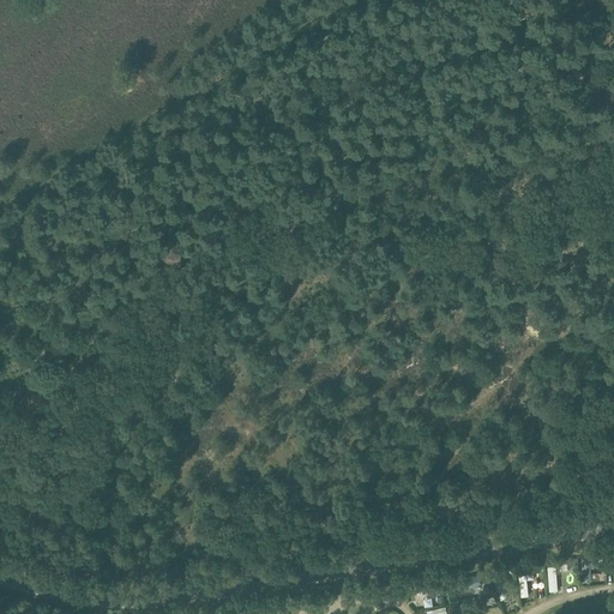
[(582,558),(584,582),(591,581),(590,567),(594,567),(593,561),(590,563),(589,558),(582,558)]
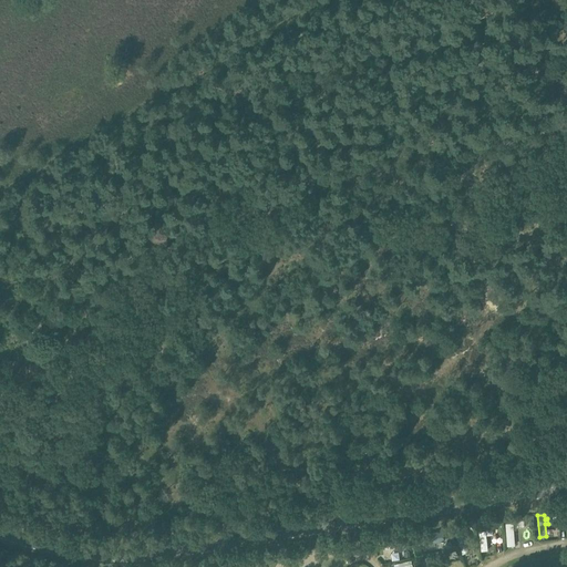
[(515,545),(514,522),(506,523),(507,545),(515,545)]
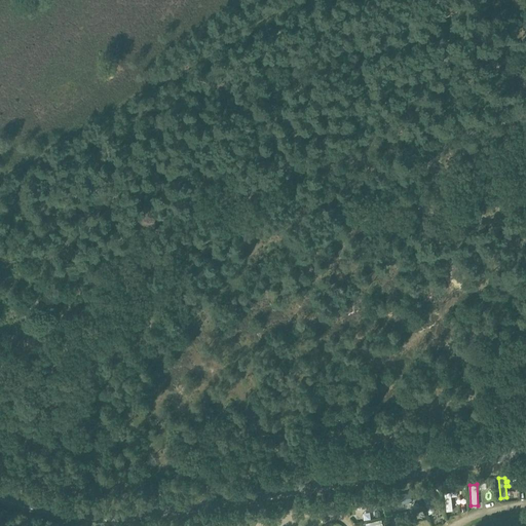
[(412,492),(386,496),(387,504),(399,503),(399,505),(403,505),(403,502),(413,501),(412,492)]
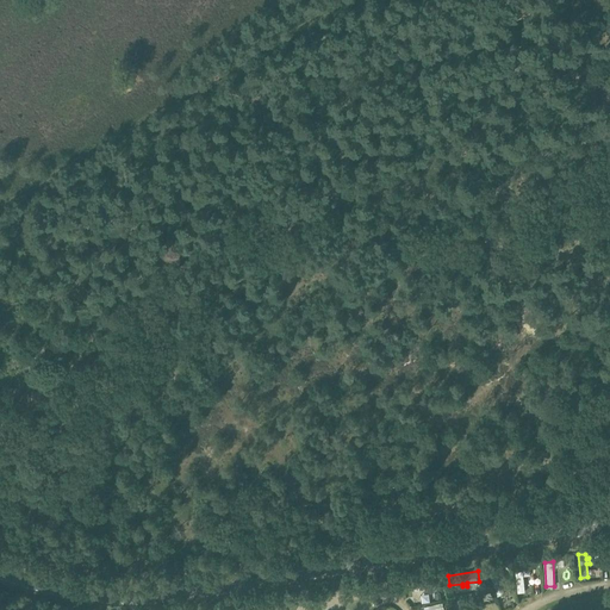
[(516,571),(518,592),(526,591),(523,571),(516,571)]
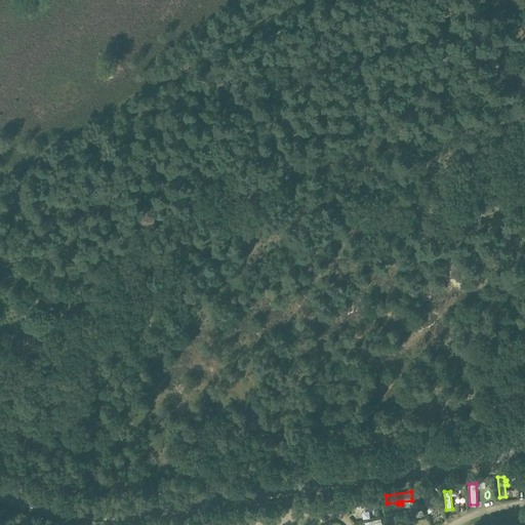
[(434,499),(432,492),(422,495),(429,513),(434,511),(431,500),(434,499)]
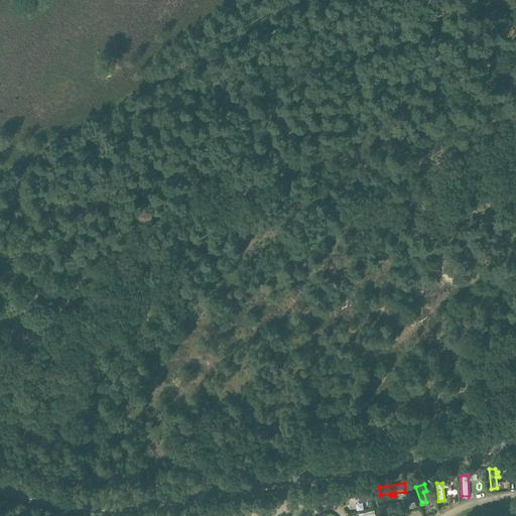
[(288,514),(305,509),(303,502),(286,507),(288,514)]
